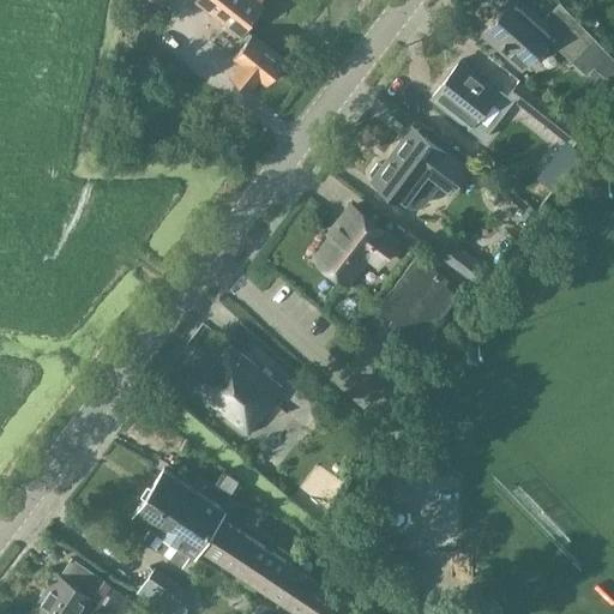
[(196,0),(196,1),(240,36),(246,41),(252,35),(246,30),(265,6),(258,1),(258,0),(196,0)]
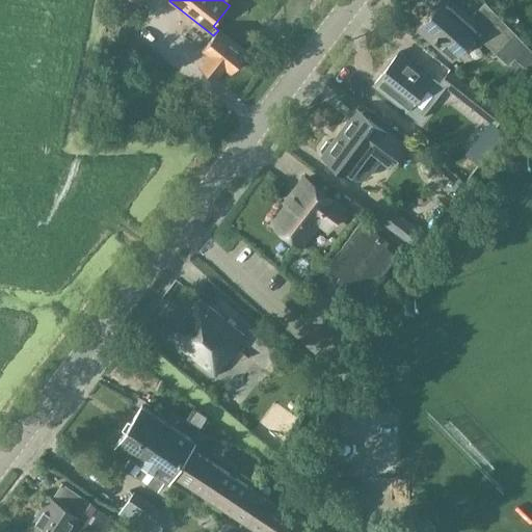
[(525,46),(511,32),(483,3),(470,19),(450,0),(444,0),(419,28),(450,57),(473,32),(508,64),(525,46)]
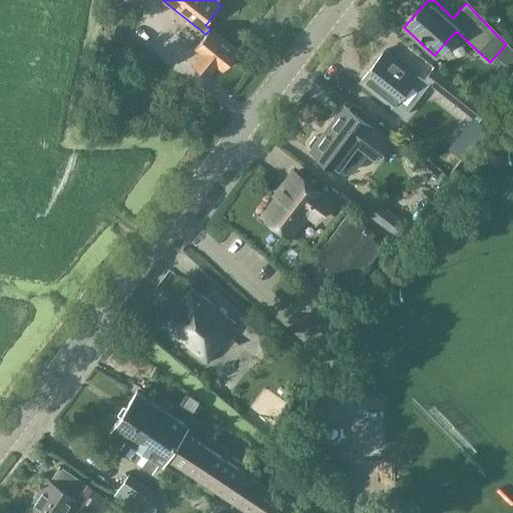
[(210,28),(210,29),(205,34),(196,45),(202,50),(192,63),(208,76),(216,65),(222,69),(227,61),(232,62),(236,56),(235,52),(237,49),(210,28)]
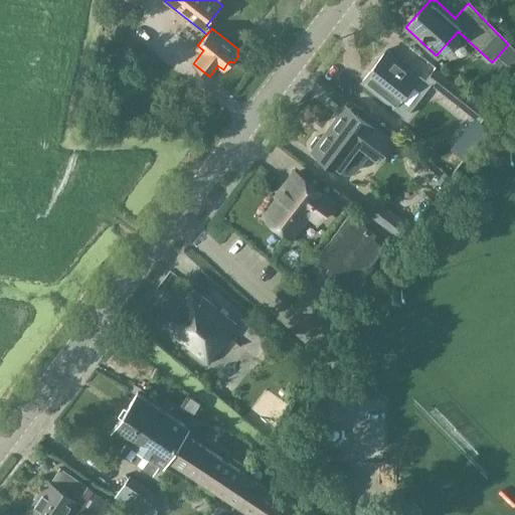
[(385,49),(360,81),(394,108),(405,116),(430,83),(479,123),(489,111),(435,67),(425,79),(421,76),(385,49)]
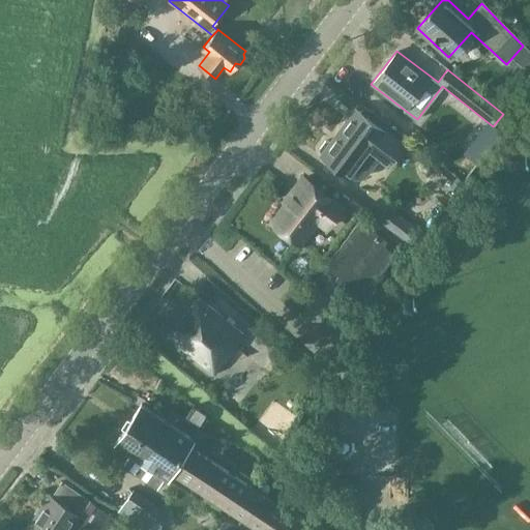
[(324,143),(320,149),(320,152),(321,153),(320,155),(330,163),(351,178),(352,177),(354,179),(357,179),(361,179),(364,177),(366,175),(379,159),(386,166),(403,143),(378,125),(371,135),(347,118),(329,143),(327,142),(324,143)]
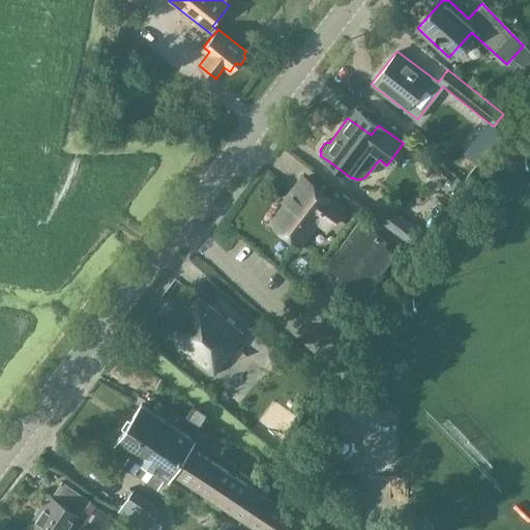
[(473,138),(449,169),(464,180),(487,149),(473,138)]
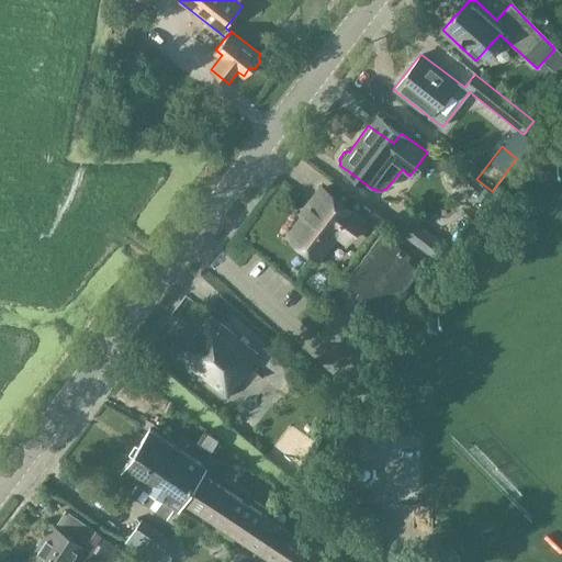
[(344,242),(360,218),(350,212),(352,210),(324,189),(289,235),(316,256),(334,233),(344,242)]
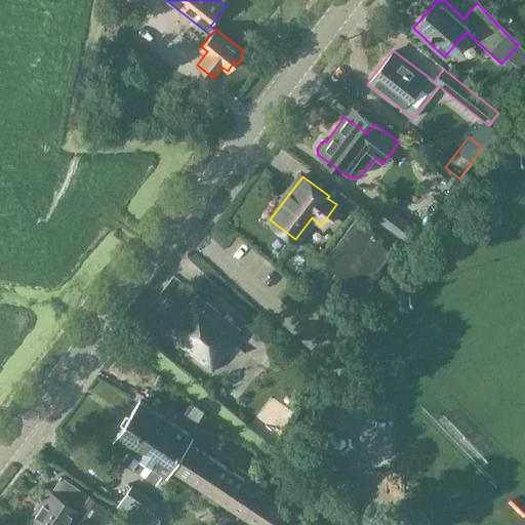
[(420,231),(391,208),(379,223),(410,245),(420,231)]
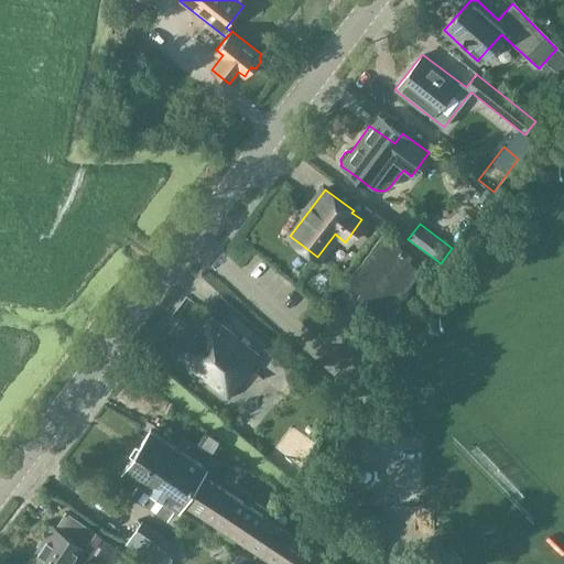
[(389,313),(423,268),(409,258),(412,255),(384,234),(348,283),(389,313)]
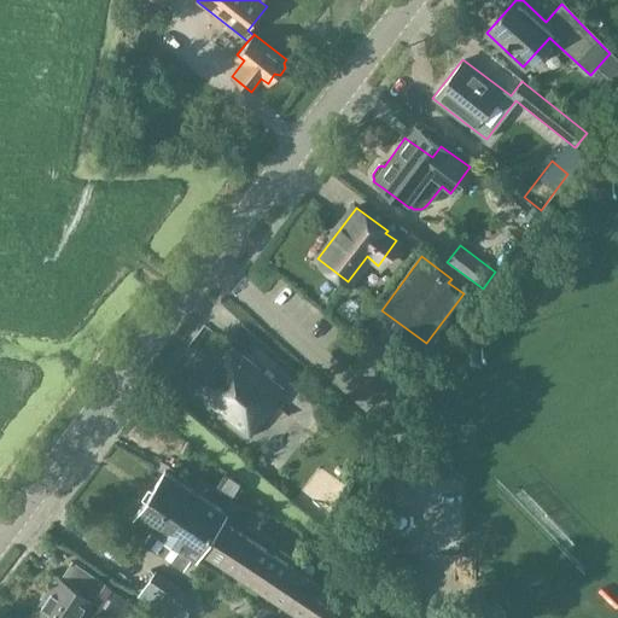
[(229,347),(193,390),(249,435),(284,391),(229,347)]
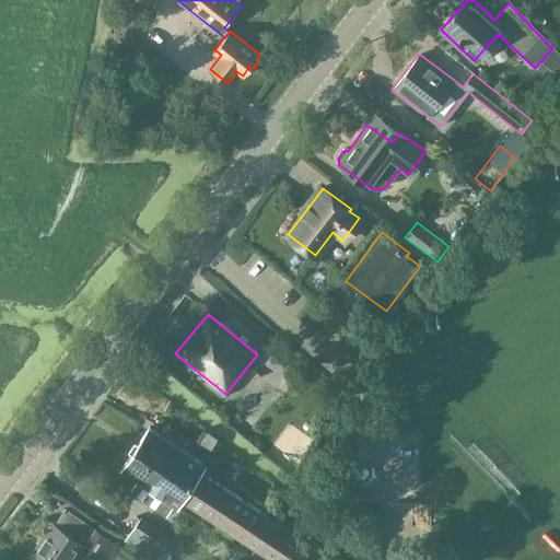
[(184,497),(202,468),(206,464),(148,424),(120,465),(139,477),(129,492),(165,516),(175,502),(178,505),(184,497)]
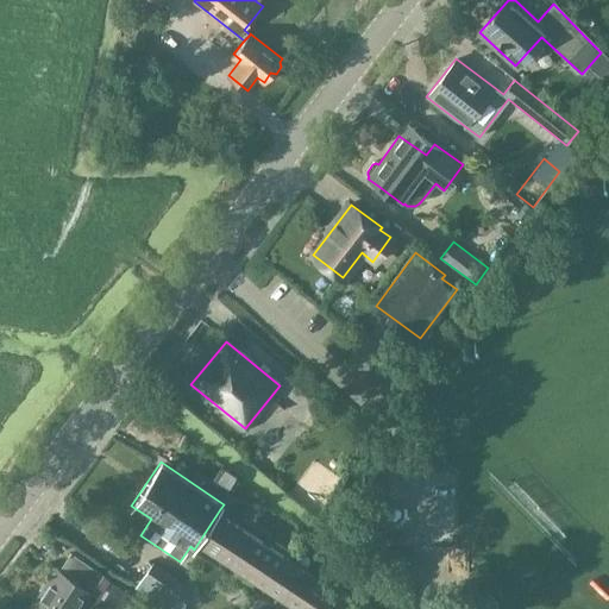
[(288,554),(220,509),(200,540),(267,586),(288,554)]
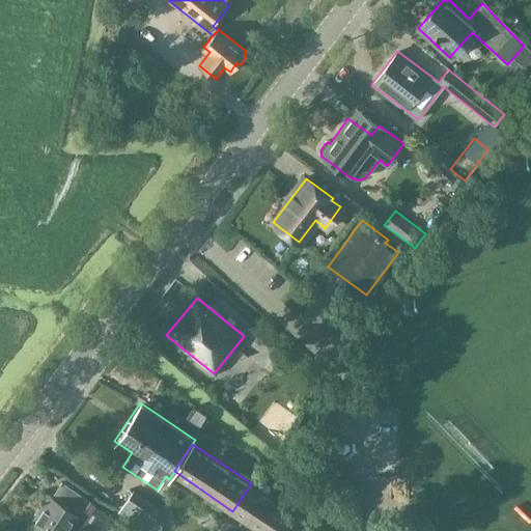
[(48,493),(23,530),(22,530),(72,530),(75,527),(80,530),(133,530),(89,502),(90,501),(60,481),(52,495),(48,493)]
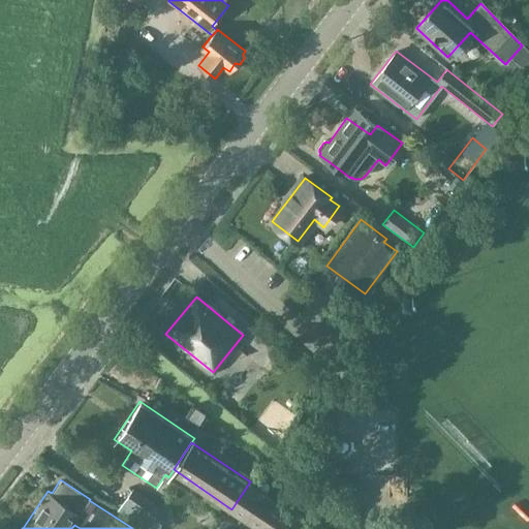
[(296,528),(304,519),(250,481),(231,509),(256,527),(259,528),(296,528)]
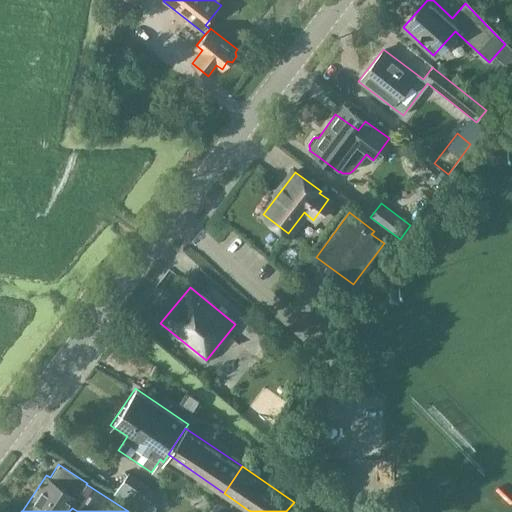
[(129,473),(114,494),(139,511),(152,511),(158,504),(156,492),(129,473)]
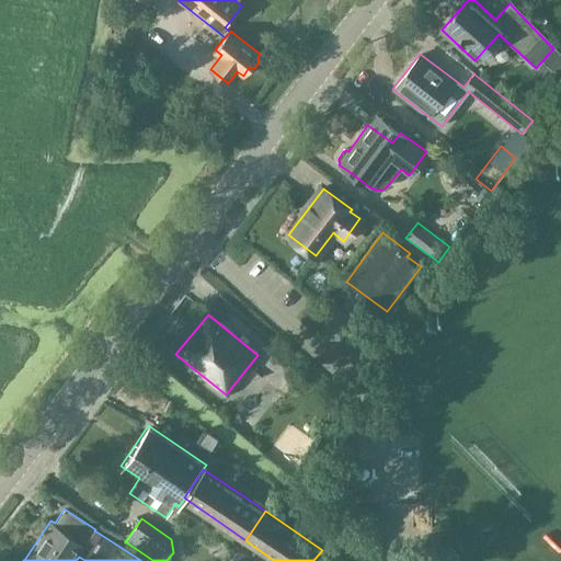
[(253,560),(255,558),(239,548),(230,560),(253,560)]
